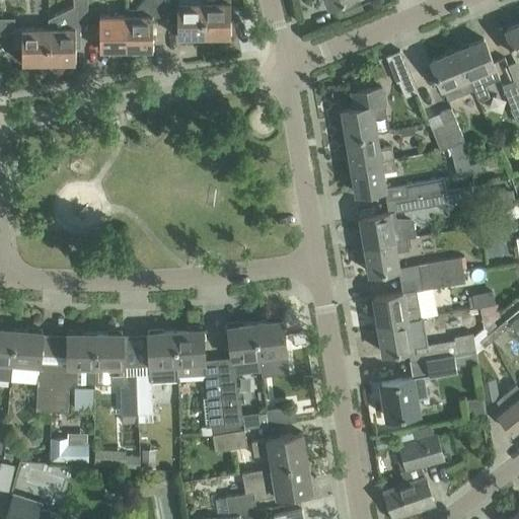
[(72,0),(73,6),(48,17),(49,27),(49,62),(75,62),(75,23),(87,23),(86,0),(72,0)]
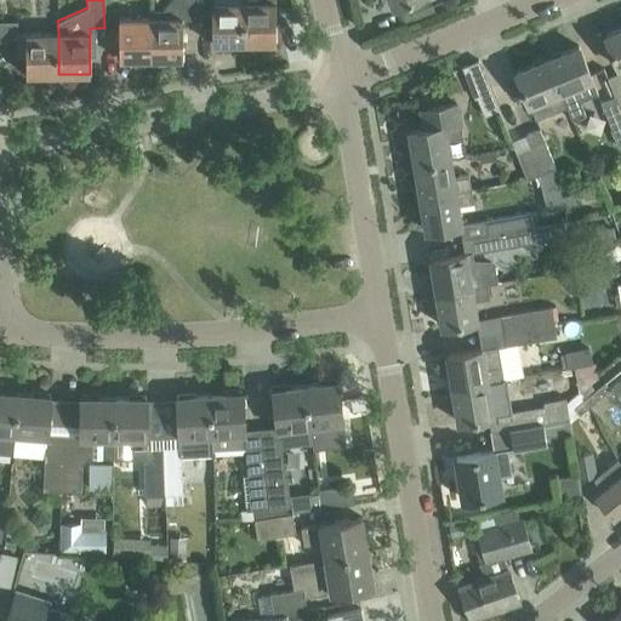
[(171,0),(154,18),(152,18),(152,36),(152,58),(183,58),(183,21),(200,20),(201,7),(195,6),(195,0),(171,0)]
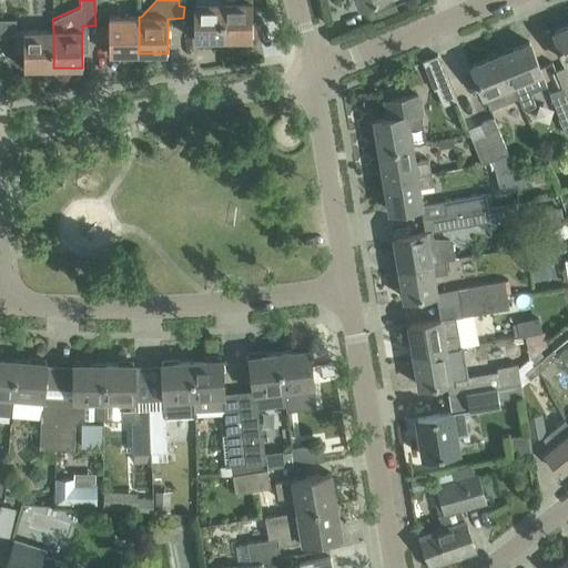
[(193,2),(193,0),(183,0),(184,7),(183,18),(184,26),(194,26),(194,40),(223,39),(223,1),(193,2)]
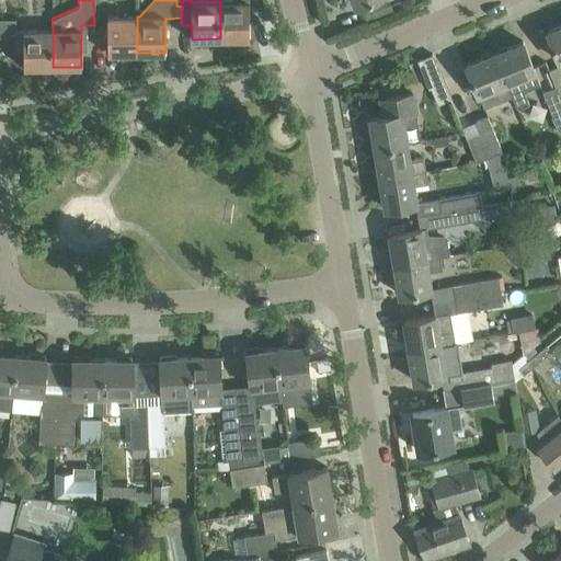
[(226,0),(227,1),(220,1),(220,38),(249,38),(249,0),(226,0)]
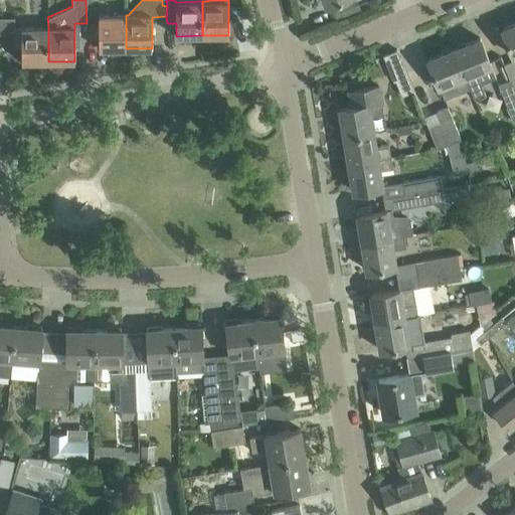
[(126,15),(99,15),(99,48),(126,48),(126,30),(126,15)]
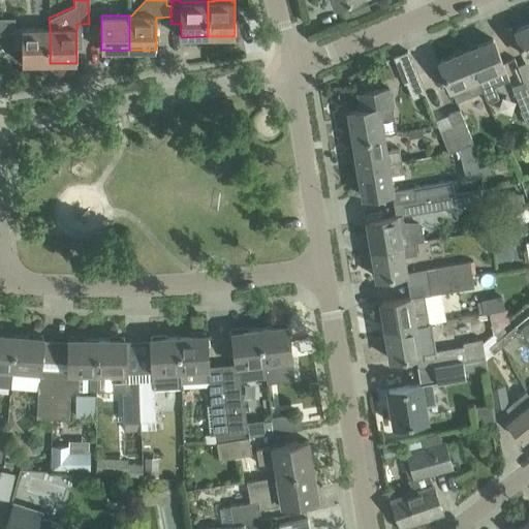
[(0,34),(12,34),(11,17),(0,17),(0,34)]
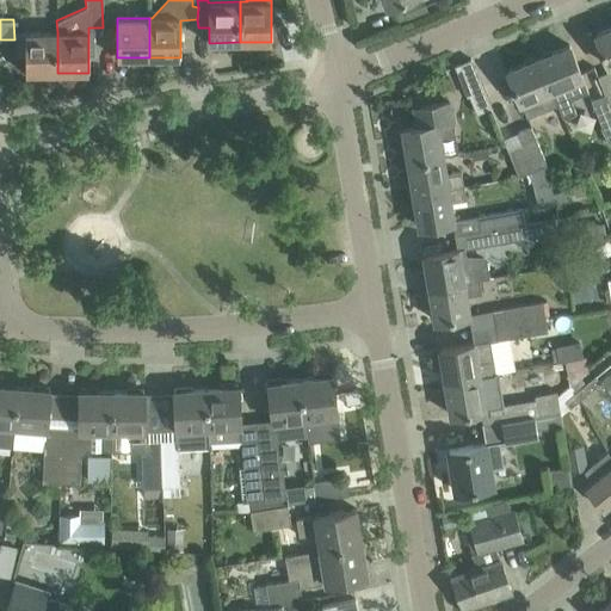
[(610,26),(596,34),(605,56),(609,68),(610,67),(610,26)]
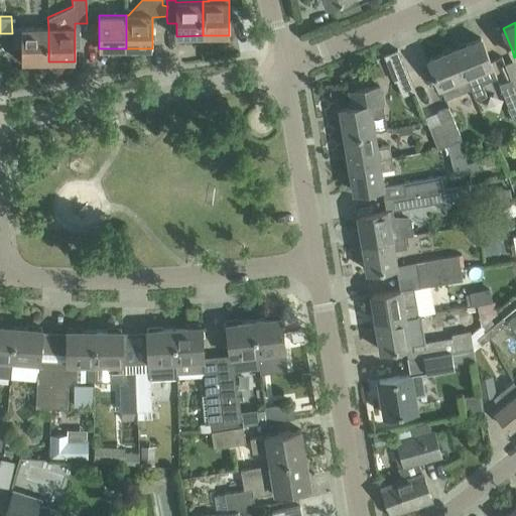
[(14,46),(22,46),(22,61),(48,61),(48,27),(14,27),(14,46)]
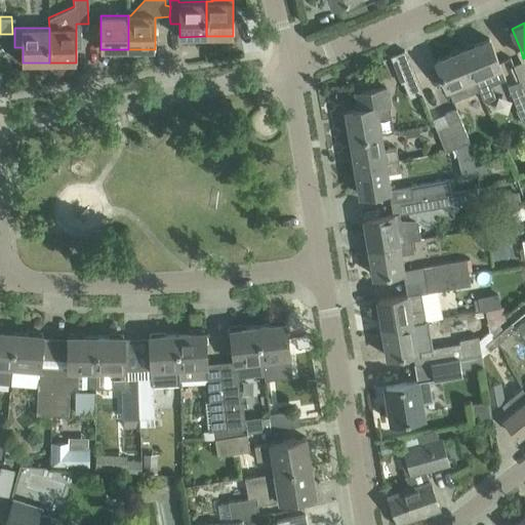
[(506,79),(489,38),(462,49),(479,90),(484,101),(495,96),(490,85),(506,79)]
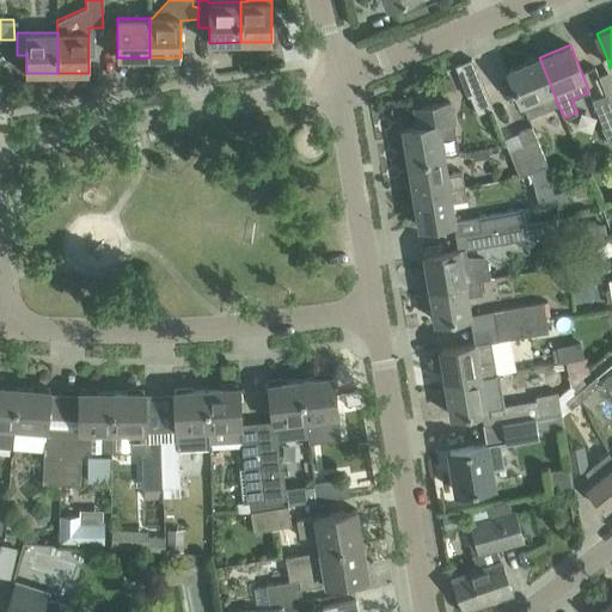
[(558,105),(539,57),(508,71),(527,117),(558,105)]
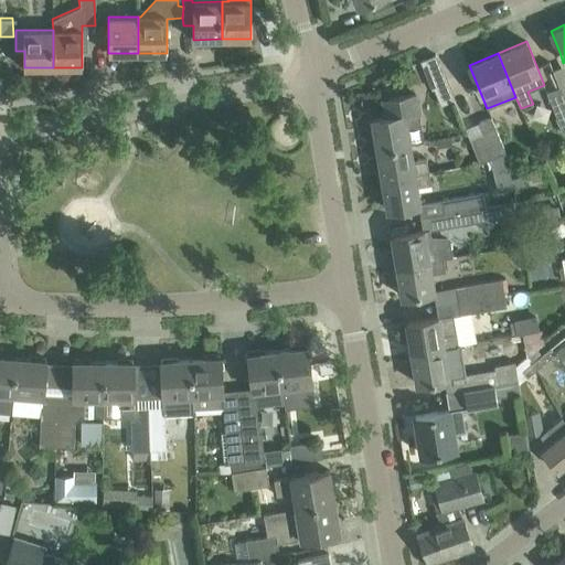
[(564,64),(554,70),(561,86),(560,87),(564,100),(564,64)]
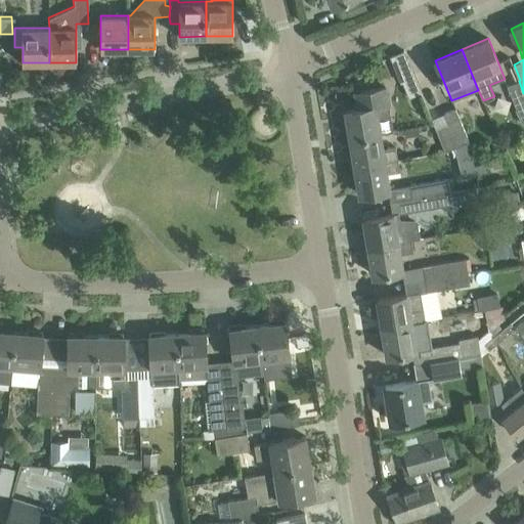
[(411,70),(399,75),(407,93),(409,97),(421,92),(420,89),(411,70)]
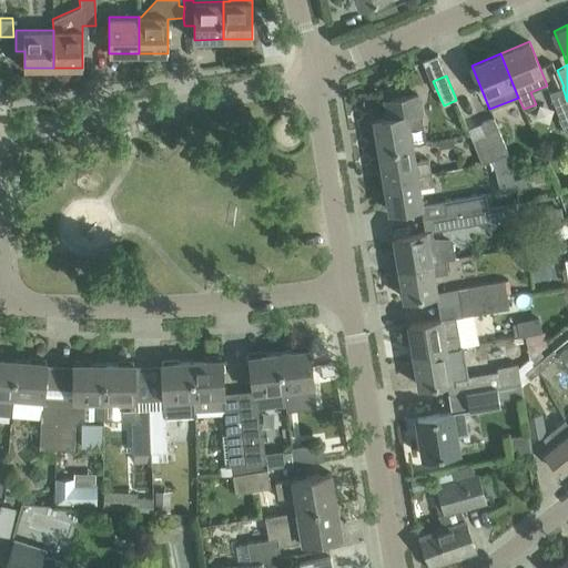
[(567,113),(567,101),(563,88),(551,92),(560,117),(567,113)]
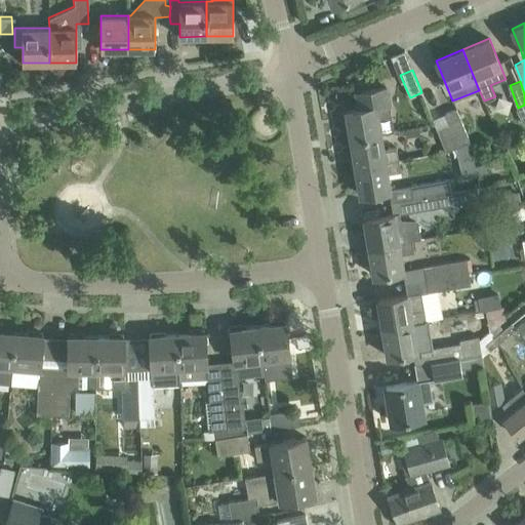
[(387,87),(356,92),(358,108),(346,110),(351,138),(379,133),(377,118),(391,116),(387,87)]
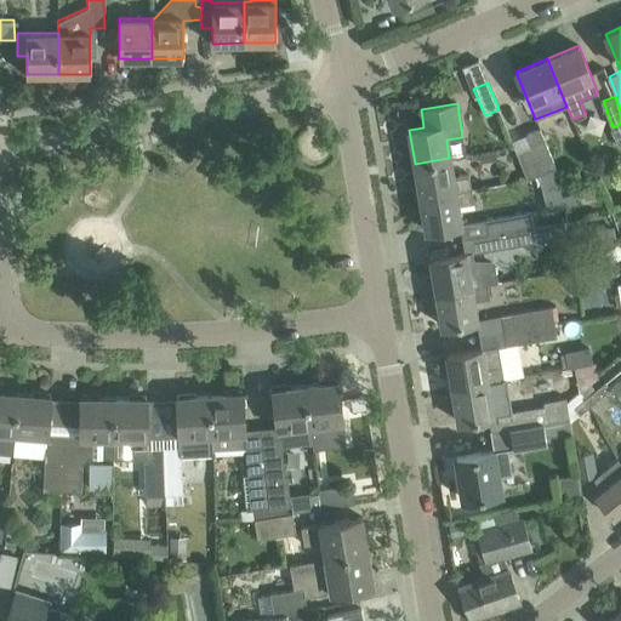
[(542,174),(554,169),(540,129),(525,135),(542,174)]
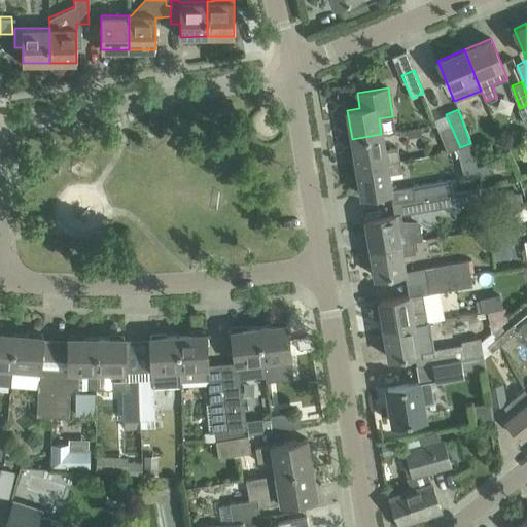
[(460,147),(446,114),(432,119),(445,152),(460,147)]
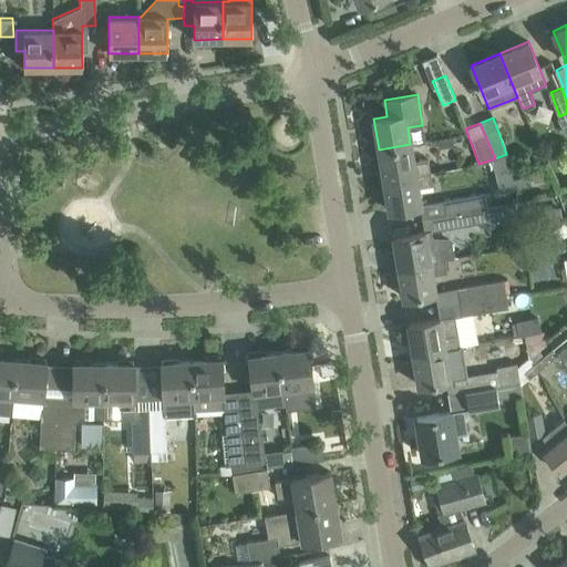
[(413,161),(410,144),(379,150),(384,179),(410,175),(430,172),(428,158),(413,161)]
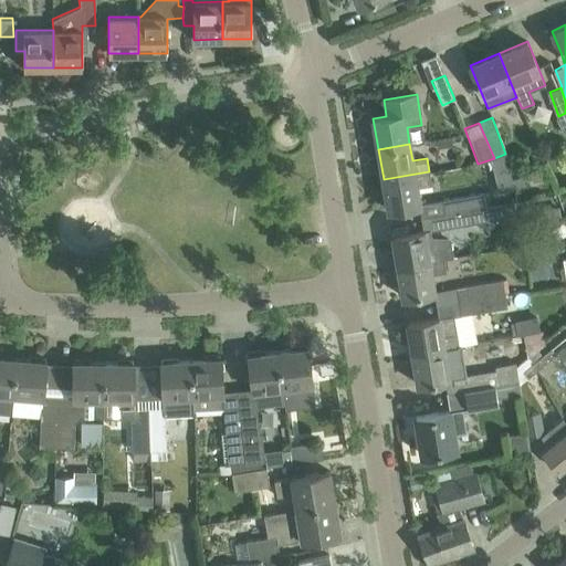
[(409,175),(384,179),(388,210),(420,205),(417,186),(431,184),(429,171),(409,175)]
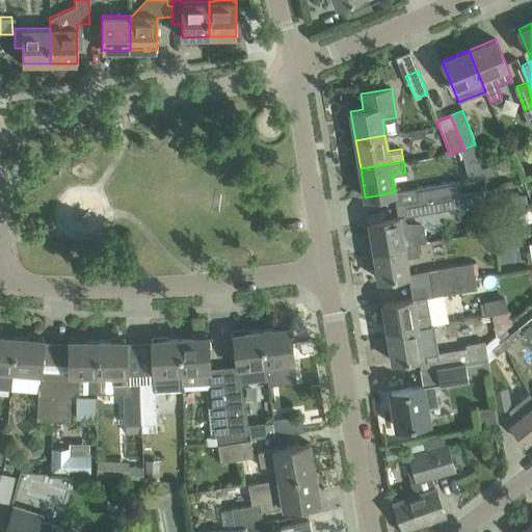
[(442,196),(459,193),(458,182),(415,188),(417,201),(442,196)]
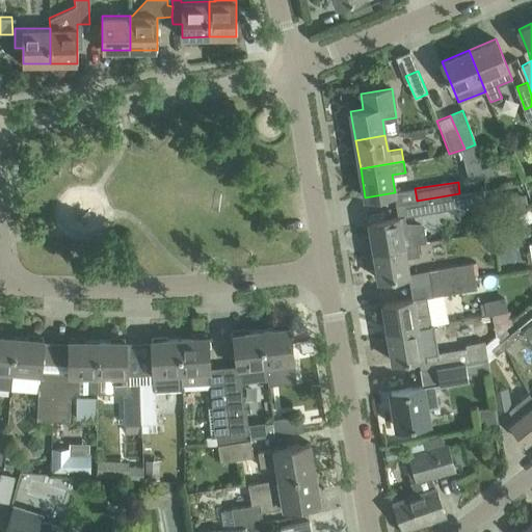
[(417,202),(401,204),(403,217),(404,217),(444,210),(442,196),(417,201),(417,202)]
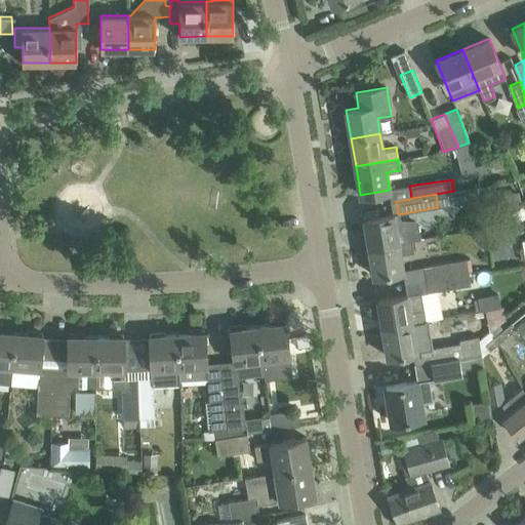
[(524,209),(523,206),(511,212),(516,221),(524,216),(524,209)]
